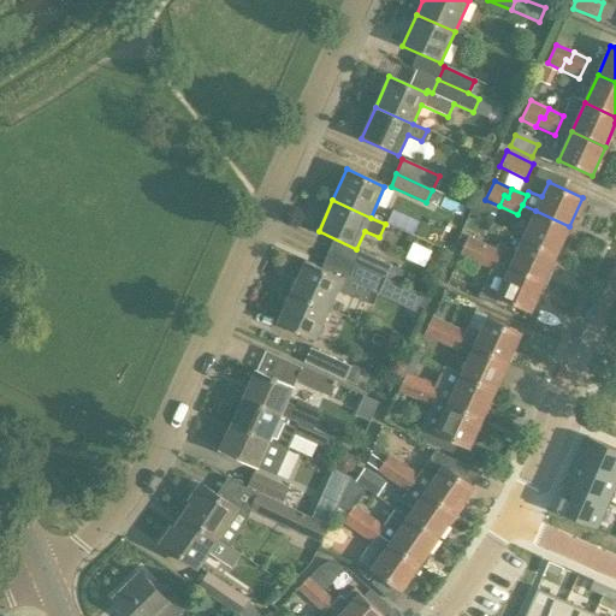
[(569,226),(535,211),(522,238),(556,254),(569,226)]
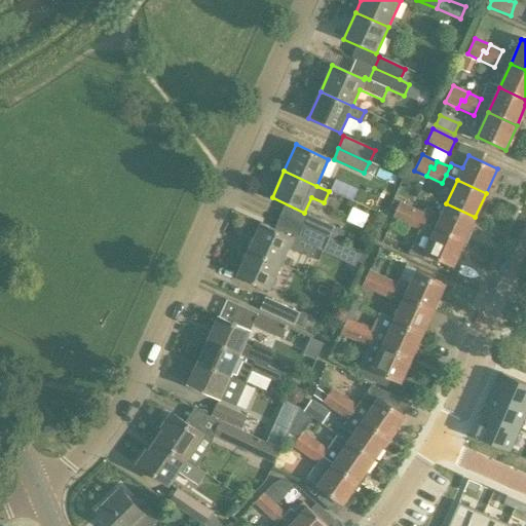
[(392,218),(405,223),(408,216),(412,217),(416,209),(400,201),(392,218)]
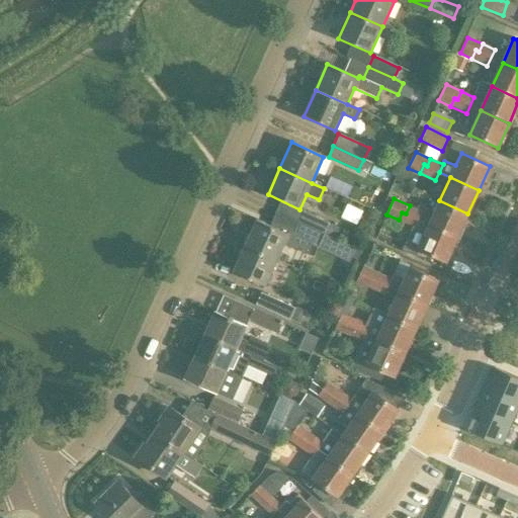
[(429,225),(457,238),(467,213),(439,200),(435,211),(423,206),(421,210),(417,220),(429,225)]
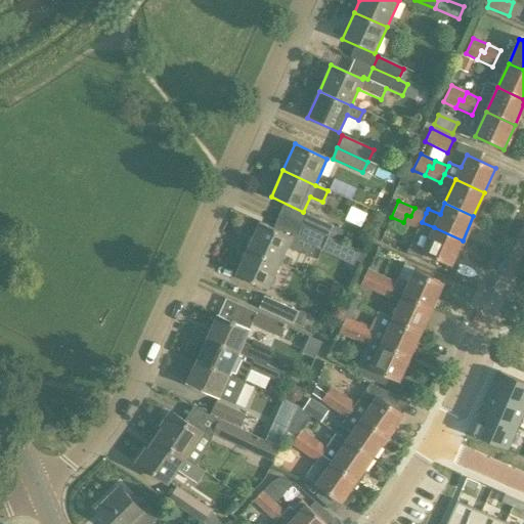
[(406,215),(403,222),(419,228),(422,222),(426,213),(415,208),(410,216),(406,215)]
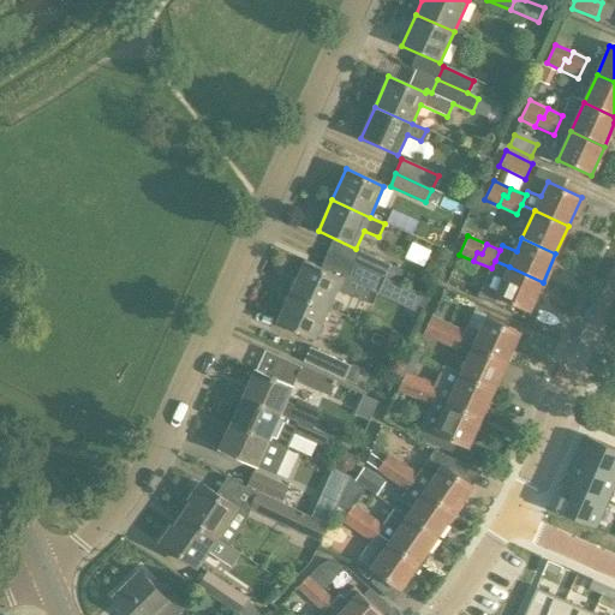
[(359,252),(353,266),(383,279),(389,266),(359,252)]
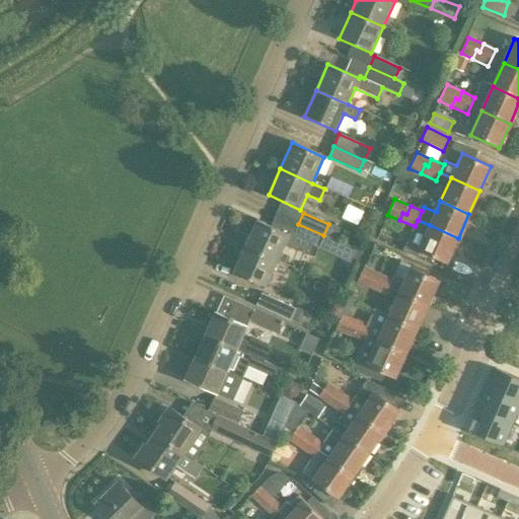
[(293,235),(294,234),(289,232),(288,234),(256,220),(244,246),(277,262),(285,244),(308,254),(313,243),(293,235)]
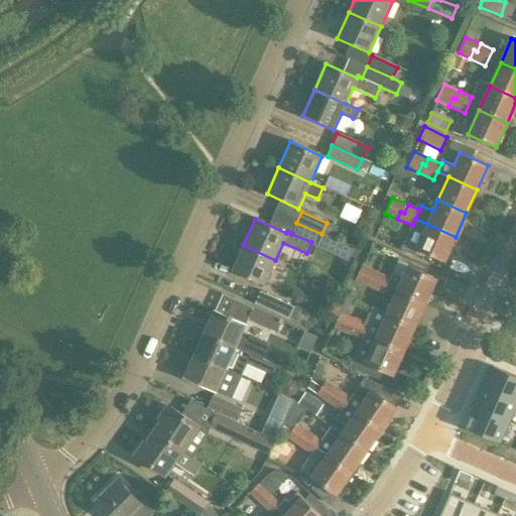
[(416,248),(444,261),(456,237),(427,224),(415,219),(412,225),(424,231),(416,248)]
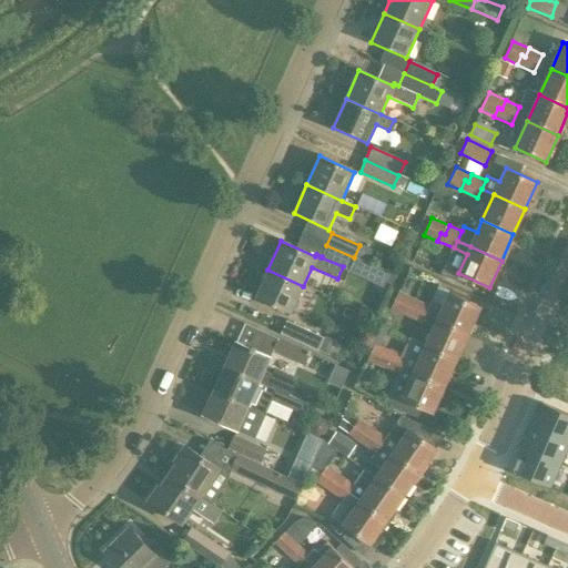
[(348,270),(354,257),(326,245),(322,256),(321,257),(343,266),(348,270)]
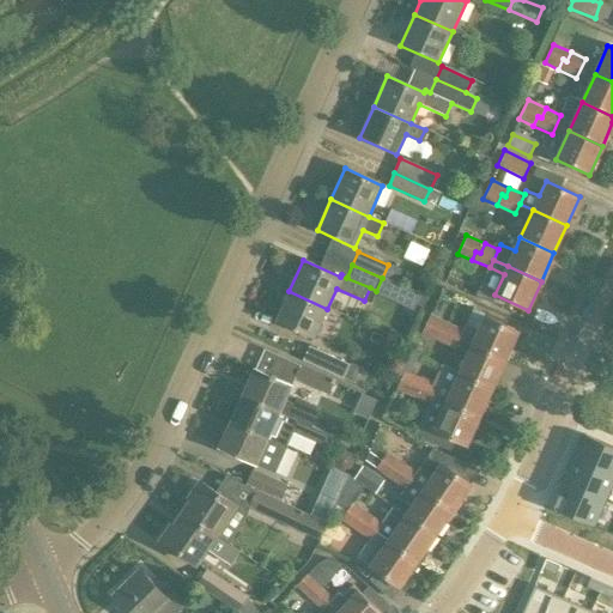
[(420,295),(382,278),(376,291),(413,309),(420,295)]
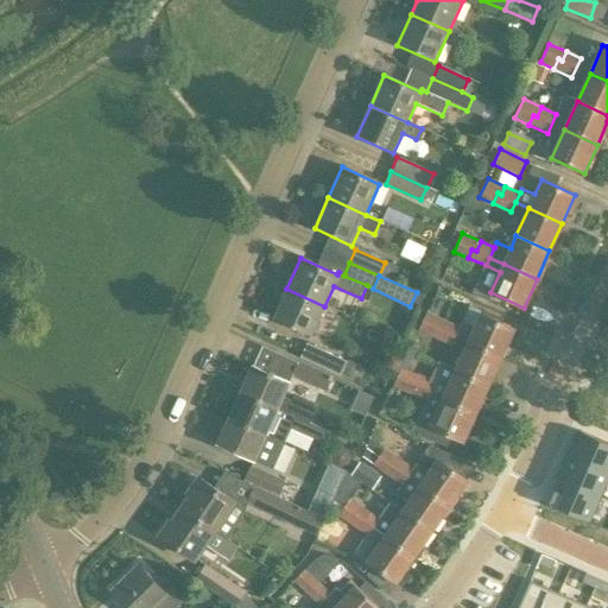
[(324,306),(286,289),(273,320),(310,336),(324,306)]
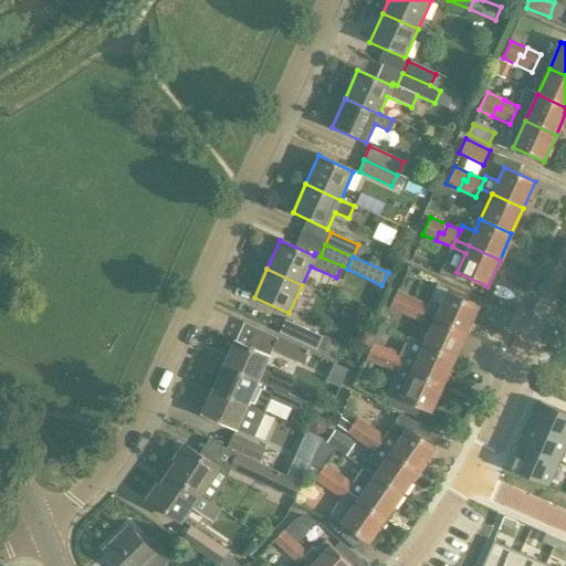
[(389,308),(401,314),(406,305),(409,307),(413,299),(397,291),(389,308)]
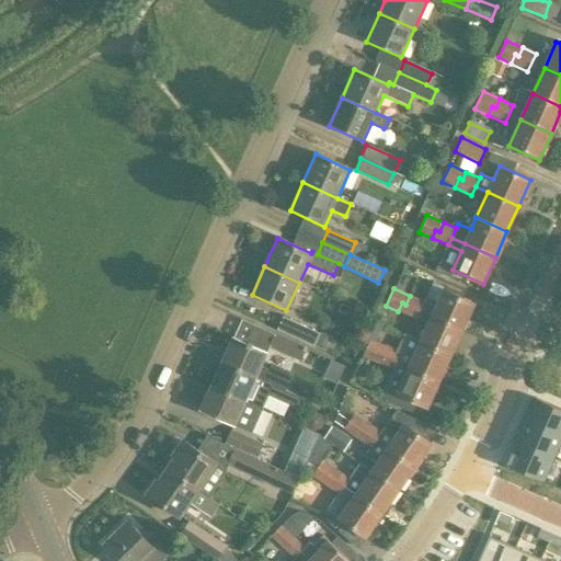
[(431,316),(462,330),(474,304),(443,289),(437,302),(425,297),(423,301),(420,310),(431,316)]
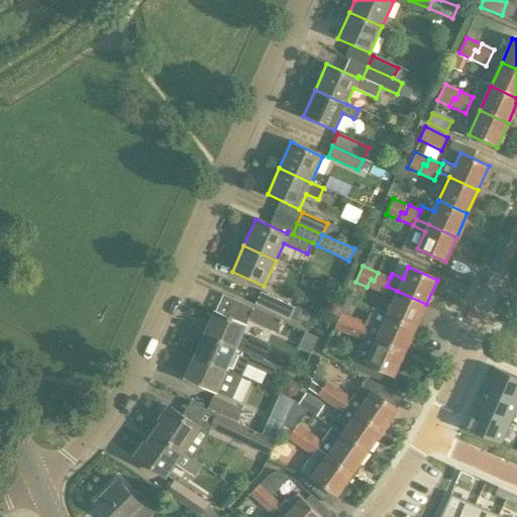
[(390,278),(378,273),(374,281),(371,279),(367,287),(383,295),(387,286),(390,278)]
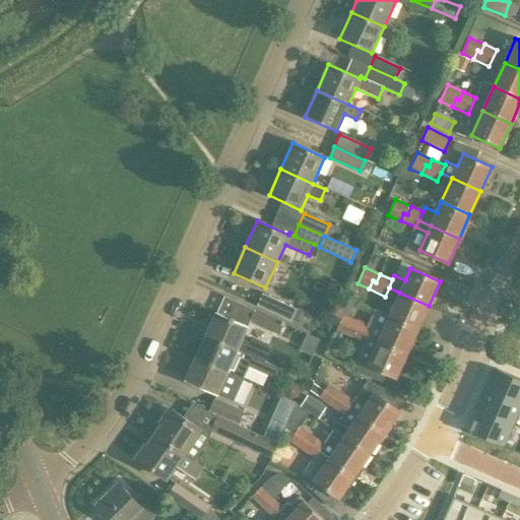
[(429,306),(399,293),(389,317),(417,330),(429,306)]
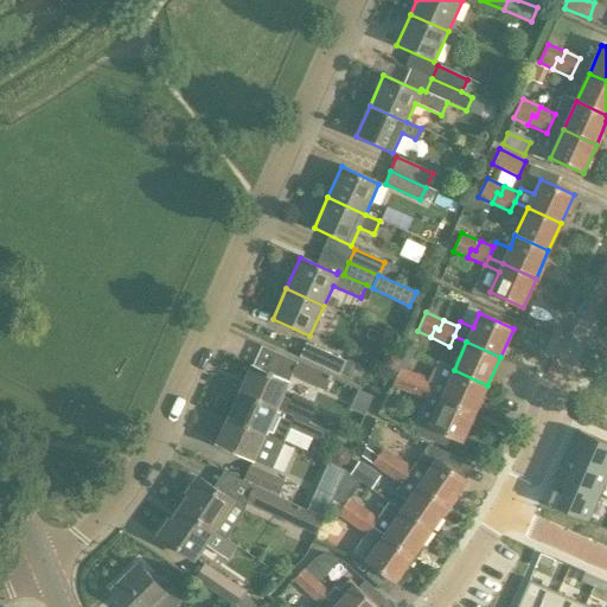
[(339,375),(345,362),(306,344),(300,357),(339,375)]
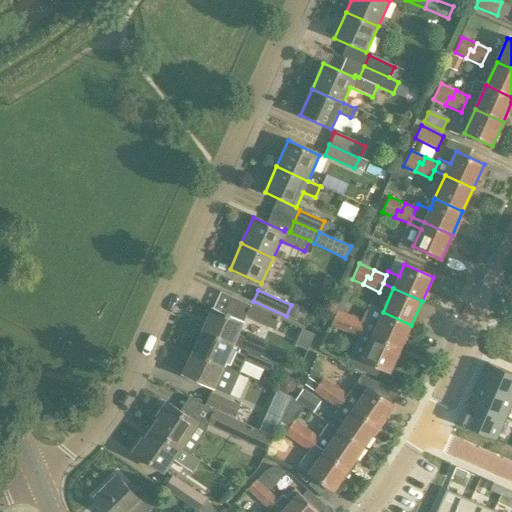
[(250,305),(245,317),(274,330),(279,318),(250,305)]
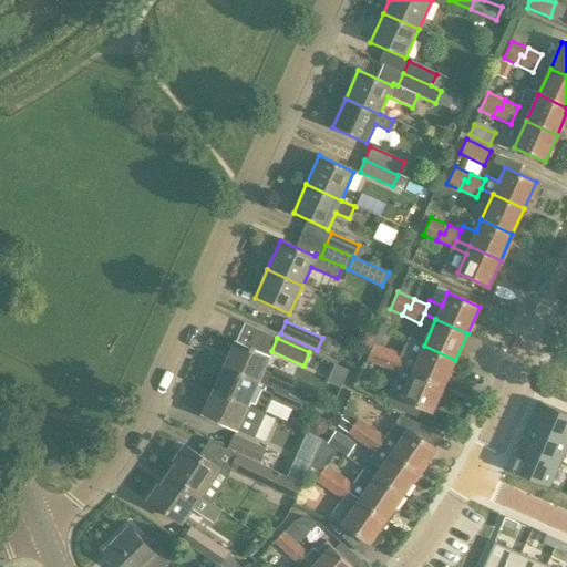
[(234,342),(224,366),(258,381),(269,358),(234,342)]
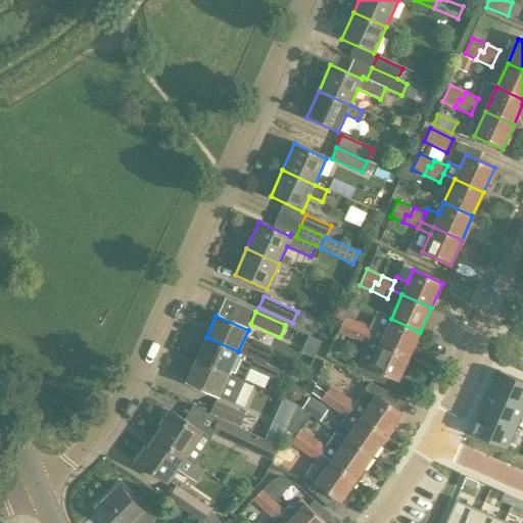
[(338,332),(349,338),(352,331),(357,332),(361,324),(345,317),(338,332)]
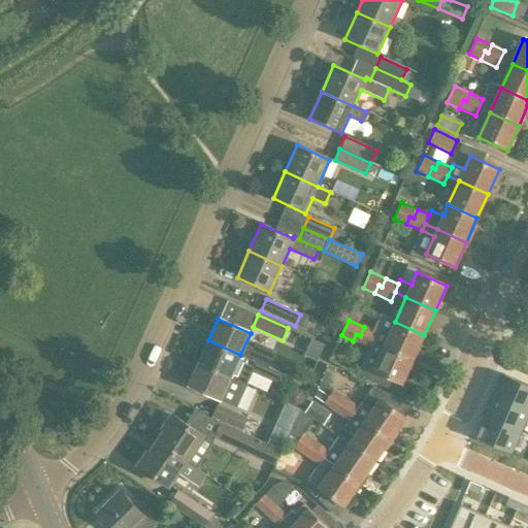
[(384,347),(413,360),(424,335),(395,322),(390,333),(378,328),(376,332),(372,341),(384,347)]
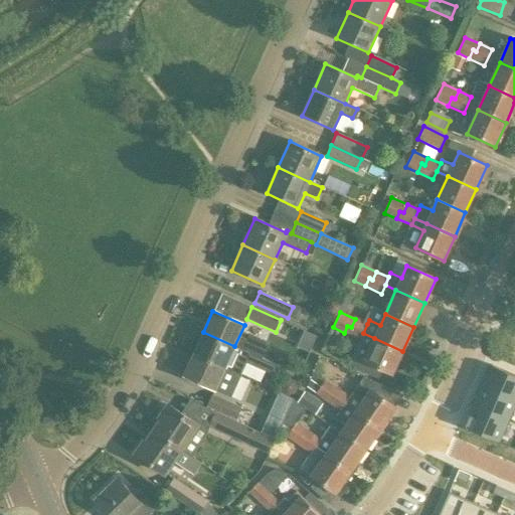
[(367,324),(355,319),(351,327),(347,326),(344,333),(360,340),(363,333),(367,324)]
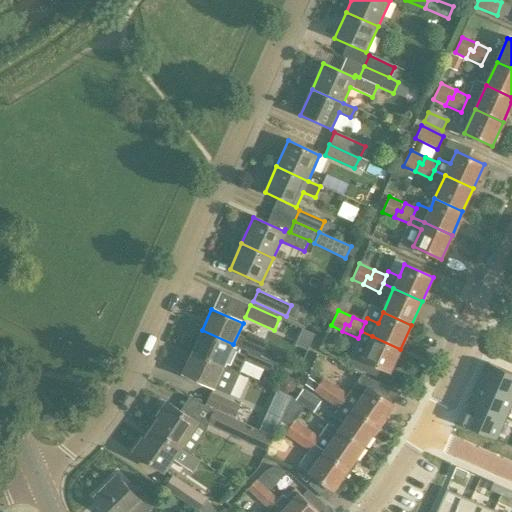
[(233,344),(202,330),(192,351),(223,366),(237,372),(239,372),(244,360),(270,372),(274,362),(233,344)]
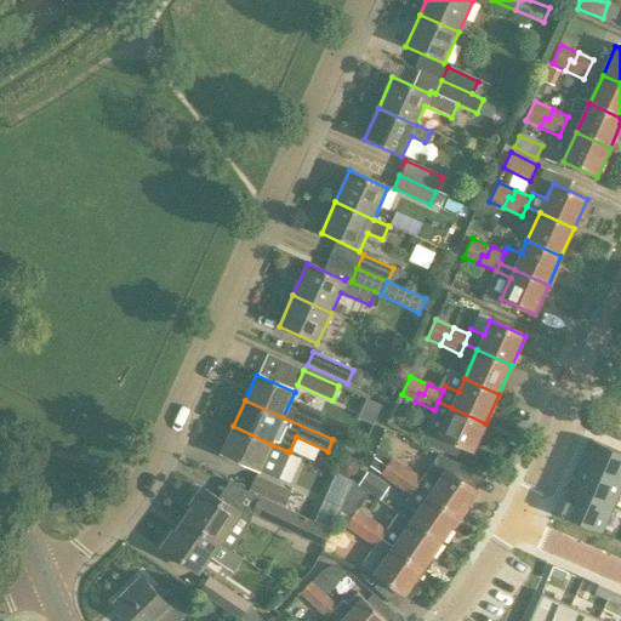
[(451,408),(438,402),(434,410),(426,431),(438,437),(461,446),(472,451),(485,423),(451,408)]
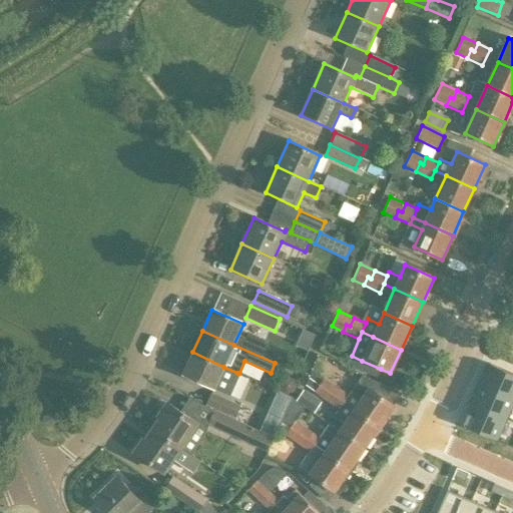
[(239,373),(237,373),(223,367),(192,352),(183,374),(229,394),(239,373)]
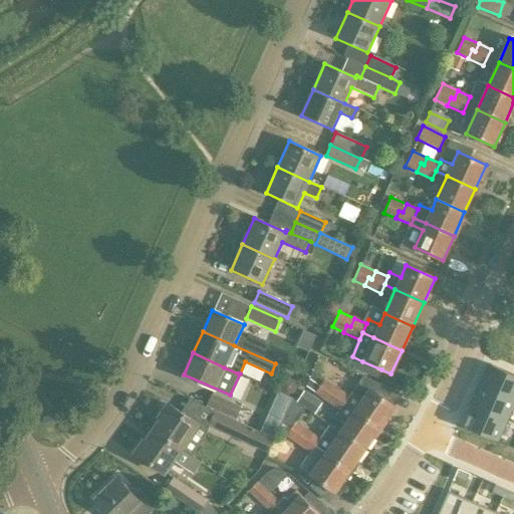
[(381,369),(362,361),(358,369),(377,378),(381,369)]
